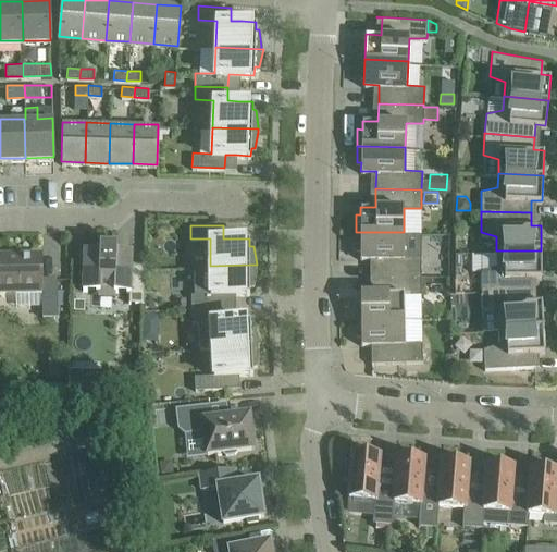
[(356,232),(356,248),(360,248),(360,257),(370,257),(375,257),(375,274),(421,274),(421,256),(421,232),(404,232),(360,232),(356,232)]
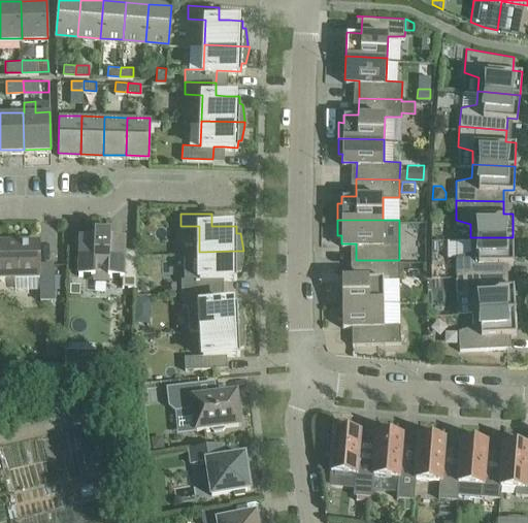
[(137,248),(125,248),(125,235),(110,234),(110,229),(94,229),(94,234),(79,233),(78,272),(93,273),(93,278),(109,279),(110,273),(123,274),(123,284),(136,284),(137,248)]
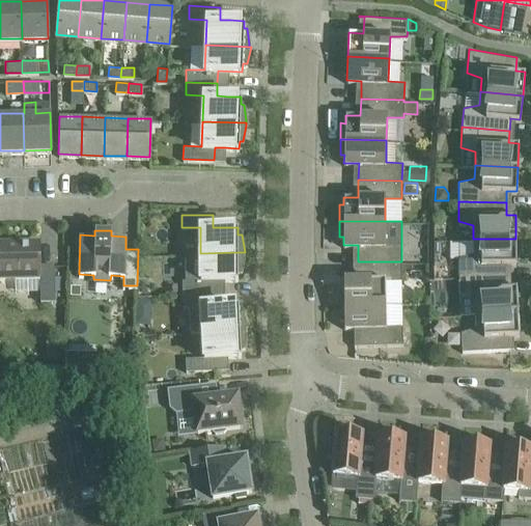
[(39,239),(0,239),(0,274),(39,274),(40,300),(55,299),(54,263),(40,263),(39,239)]
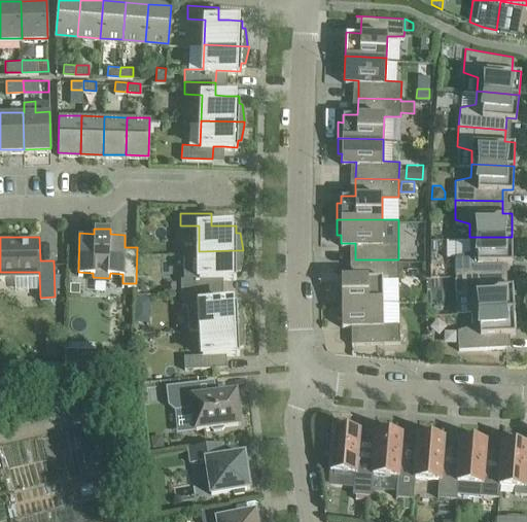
[(512,261),(512,237),(469,237),(469,250),(455,254),(455,274),(502,273),(502,261),(512,261)]
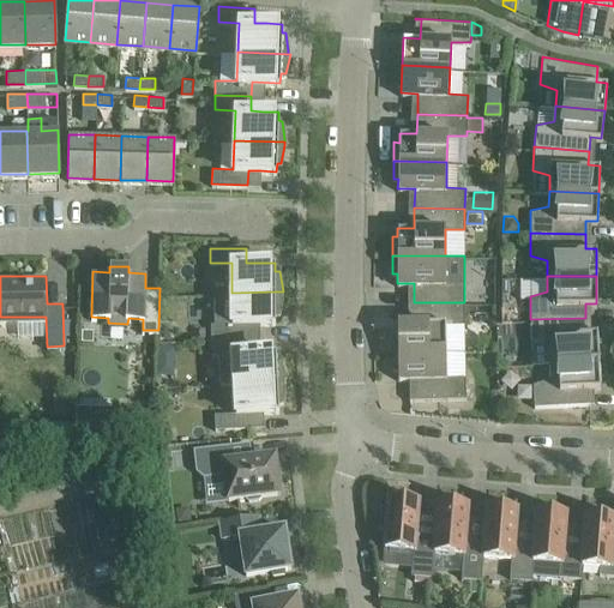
[(281,312),(283,292),(275,292),(232,293),(232,321),(210,321),(210,337),(247,337),(246,321),(275,321),(275,312),(281,312)]
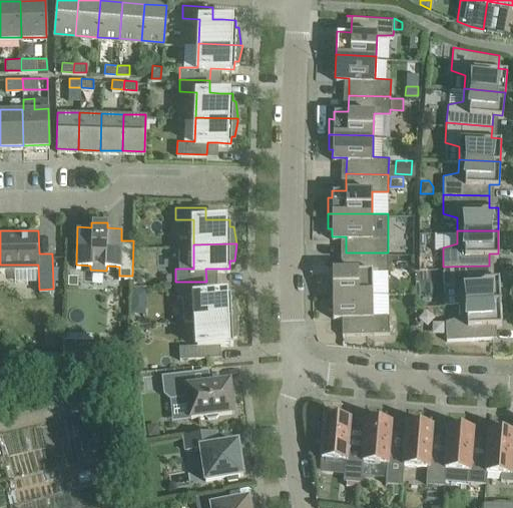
[(332,278),(328,278),(328,293),(332,293),(372,292),(372,270),(388,270),(388,252),(346,252),(346,270),(342,270),(332,270),(332,278)]
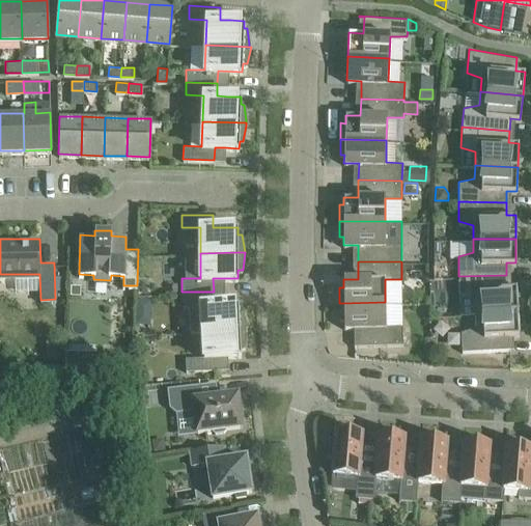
[(434,265),(434,277),(442,277),(442,265),(434,265)]
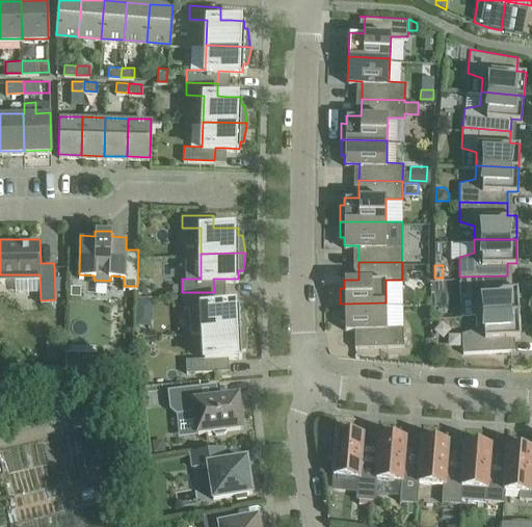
[(475,299),(476,313),(519,311),(517,287),(507,287),(507,275),(459,277),(460,296),(475,299)]
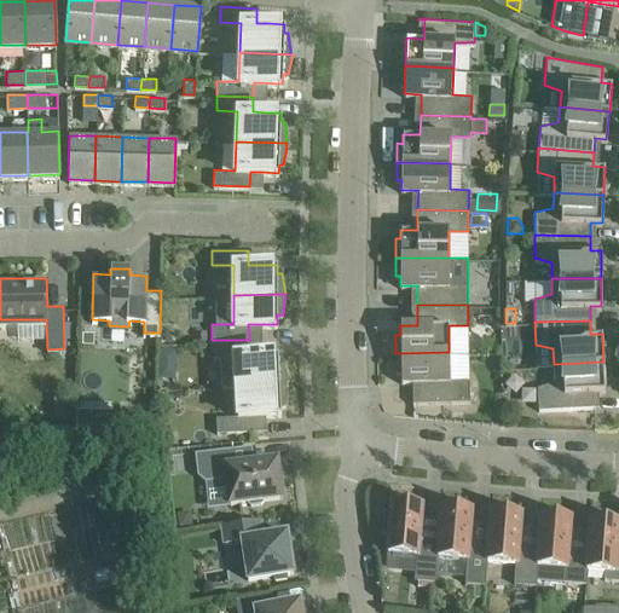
[(177,331),(160,333),(160,343),(177,342),(177,331)]
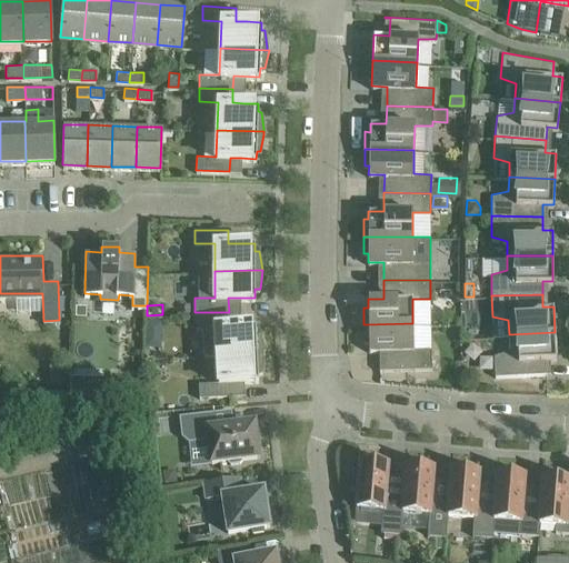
[(216,327),(217,353),(265,352),(261,333),(256,333),(256,324),(229,325),(229,312),(195,312),(196,328),(216,327)]
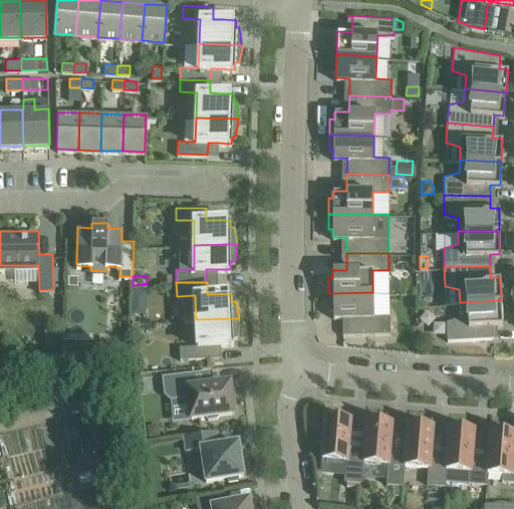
[(332,293),(328,293),(328,308),(332,308),(333,316),(341,316),(347,316),(347,331),(342,332),(342,333),(390,331),(390,313),(373,314),(372,292),(332,293)]
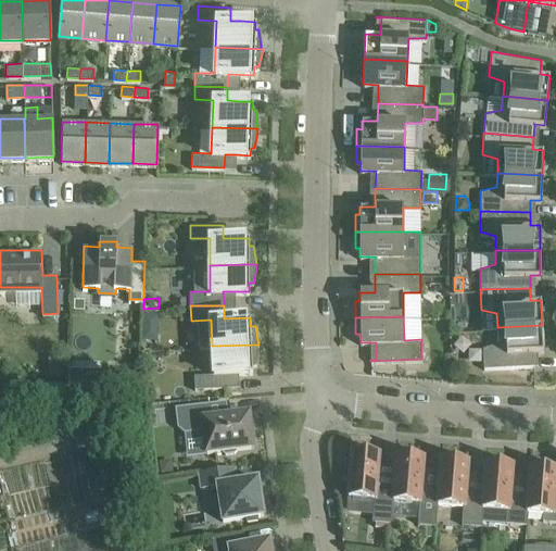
[(543,350),(542,325),(497,327),(497,341),(482,347),(483,366),(533,364),(533,351),(543,350)]
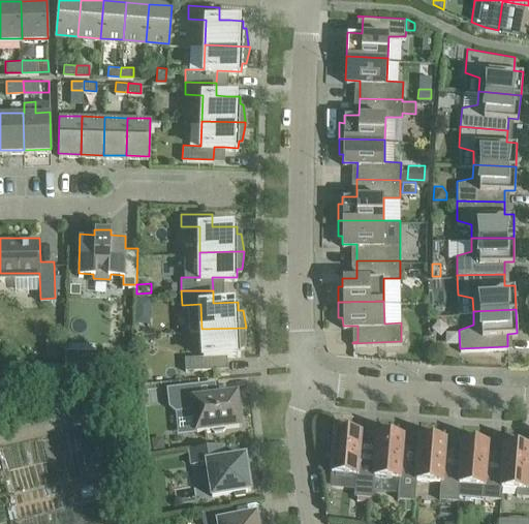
[(244,344),(246,328),(201,329),(203,355),(184,355),(185,368),(195,368),(216,367),(215,355),(240,352),(240,345),(244,344)]
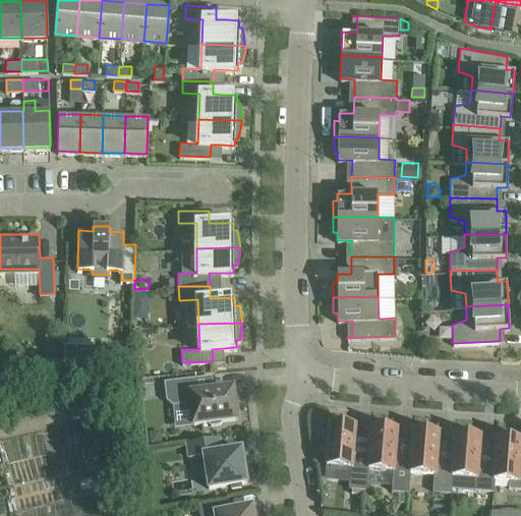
[(58,332),(45,332),(45,345),(59,345),(58,332)]
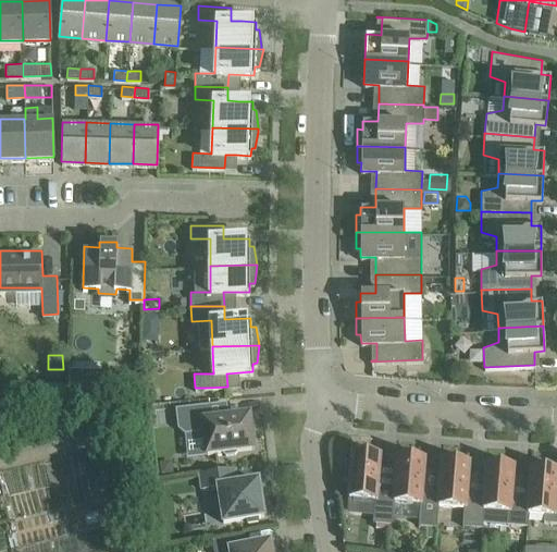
[(67,366),(67,382),(83,383),(84,367),(67,366)]
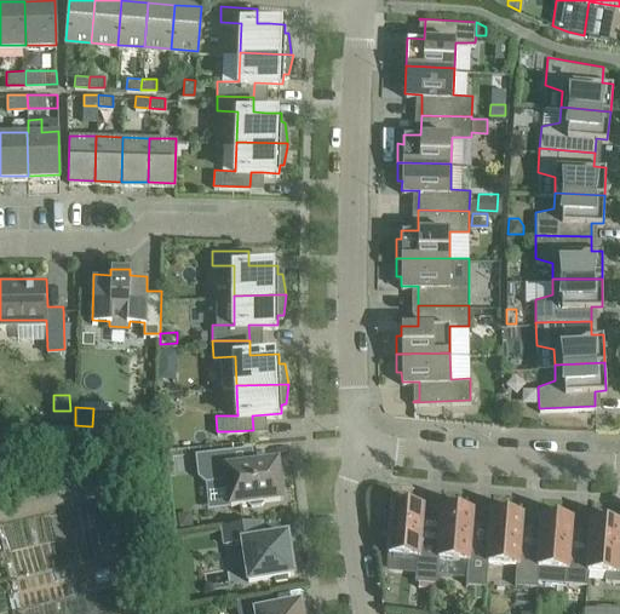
[(229,501),(258,499),(282,495),(277,458),(235,463),(233,447),(195,452),(197,472),(205,480),(220,477),(227,482),(229,501)]
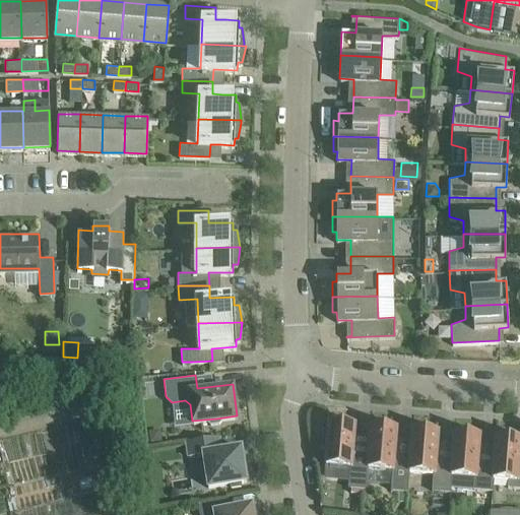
[(348,485),(366,487),(369,452),(368,452),(351,450),(354,423),(328,421),(325,461),(349,464),(348,485)]
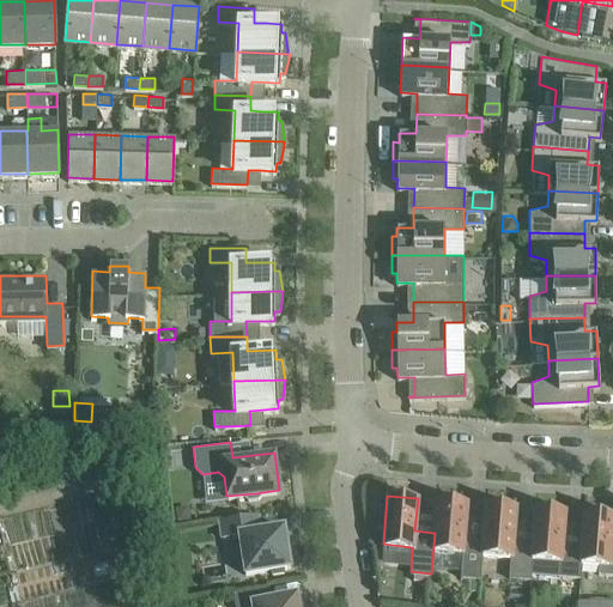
[(481,552),(483,552),(484,536),(483,536),(465,535),(467,502),(436,499),(434,533),(435,533),(431,574),(432,574),(434,548),(462,551),(461,575),(480,576),(481,552)]
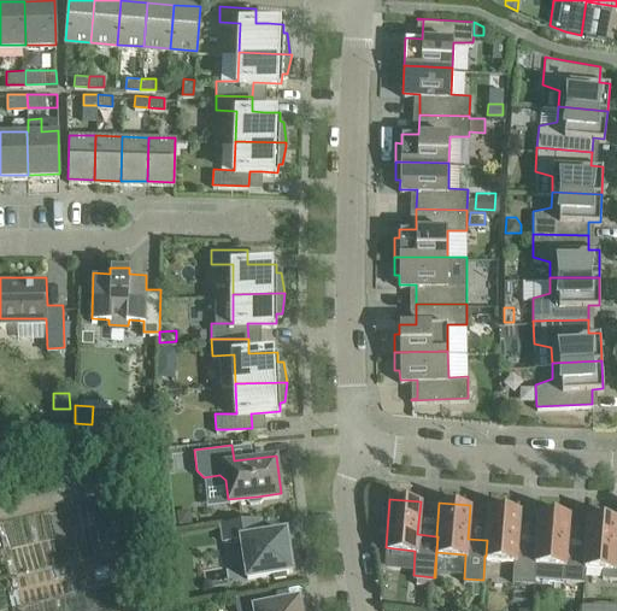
[(186,507),(177,509),(180,523),(194,521),(193,512),(186,507)]
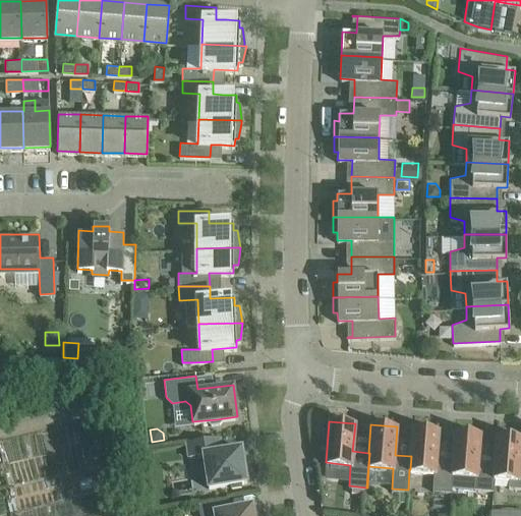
[(451,491),(451,485),(453,460),(452,459),(437,458),(439,431),(412,428),(410,456),(411,456),(410,469),(433,471),(432,489),(451,491)]
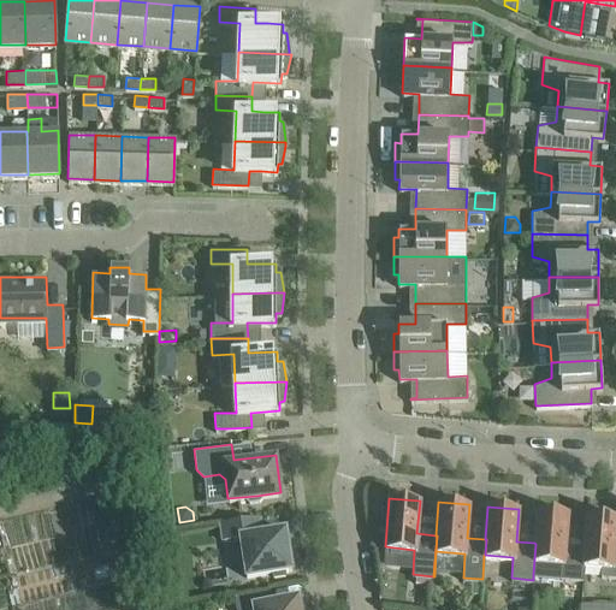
[(582,578),(584,563),(585,548),(584,548),(566,546),(568,513),(537,510),(534,543),(535,544),(533,574),(582,578)]
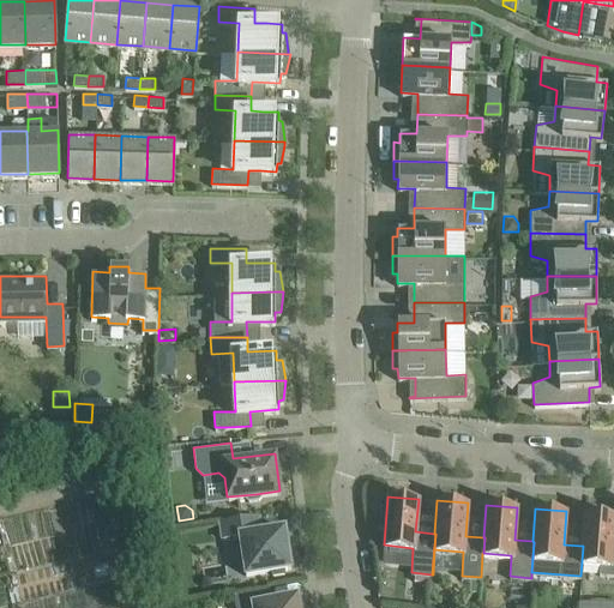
[(246,572),(266,569),(290,565),(284,525),(260,529),(258,512),(220,518),(222,536),(240,534),(246,572)]
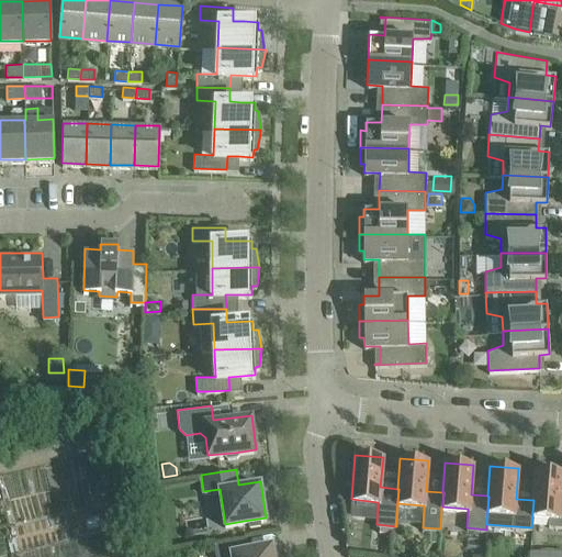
[(561,471),(535,469),(532,500),(534,500),(532,514),(549,515),(548,524),(561,524),(561,515),(560,515),(561,485),(561,471)]
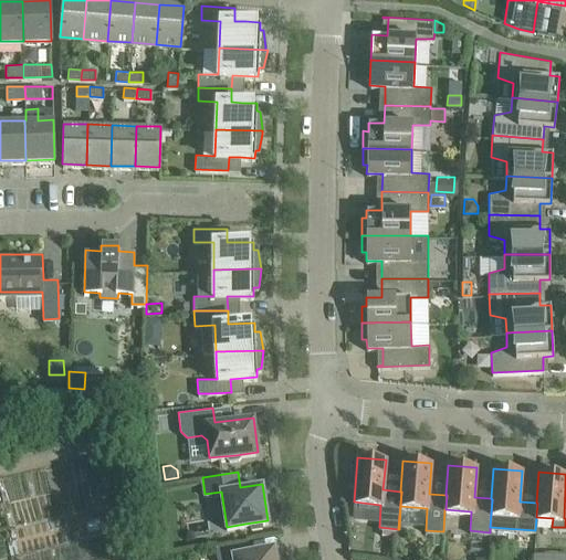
[(274,559),(272,549),(251,552),(248,538),(215,545),(218,559),(274,559)]
